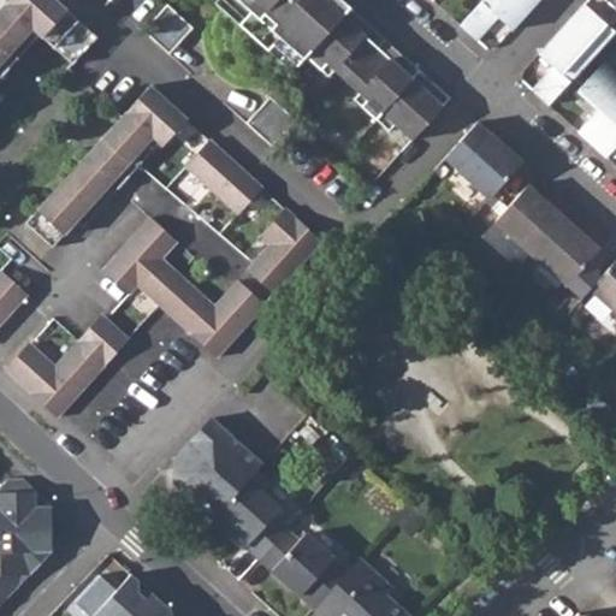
[(71,64),(95,37),(54,0),(5,0),(0,6),(0,75),(37,34),(71,64)]
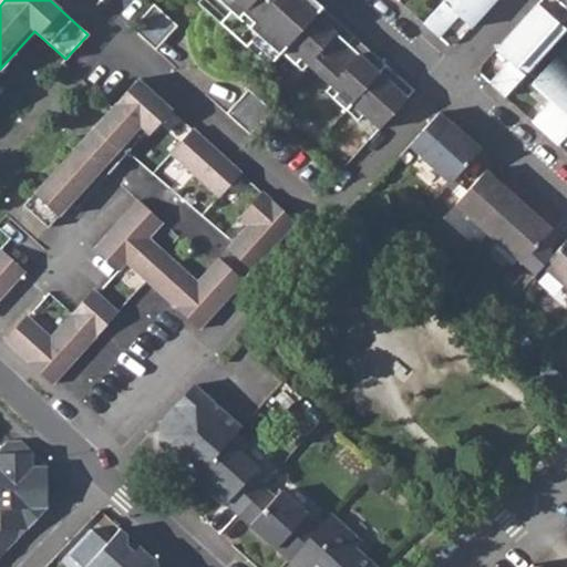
[(281,52),(322,7),(315,0),(199,0),(197,3),(268,66),(281,52)]
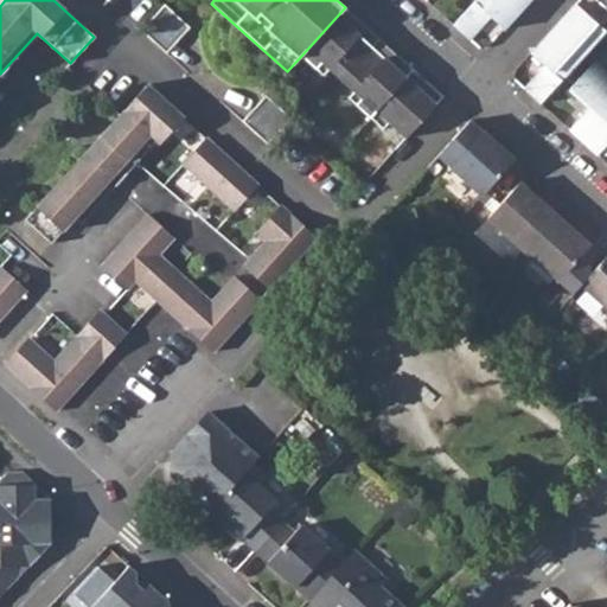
[(475,0),(454,25),(470,39),(491,17),(504,29),(530,0),(475,0)]
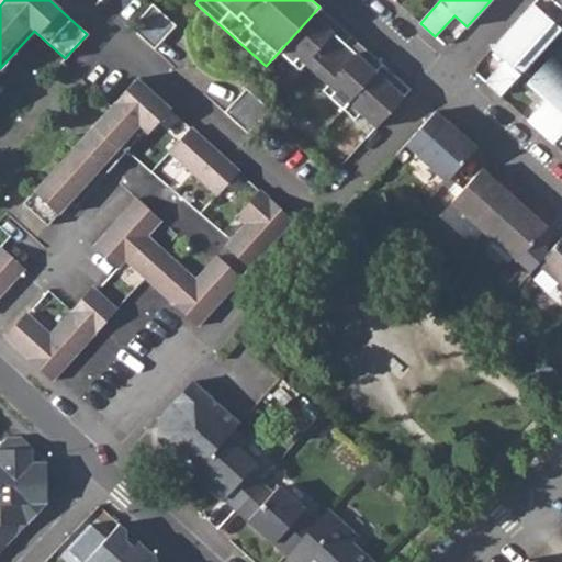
[(501,96),(561,26),(561,7),(553,0),(535,0),(491,48),(505,60),(485,82),(501,96)]
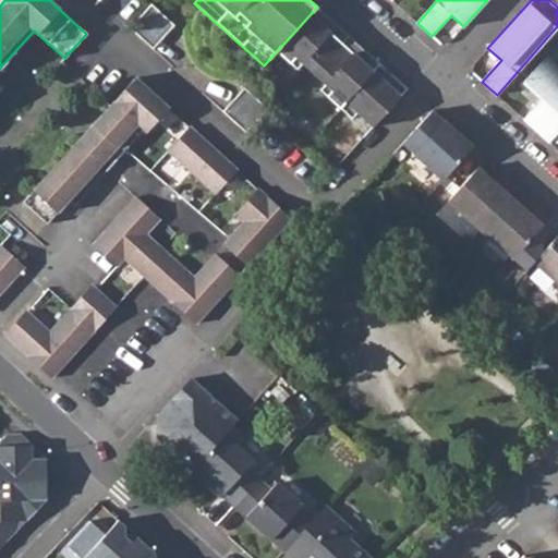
[(153,49),(174,24),(150,3),(129,27),(153,49)]
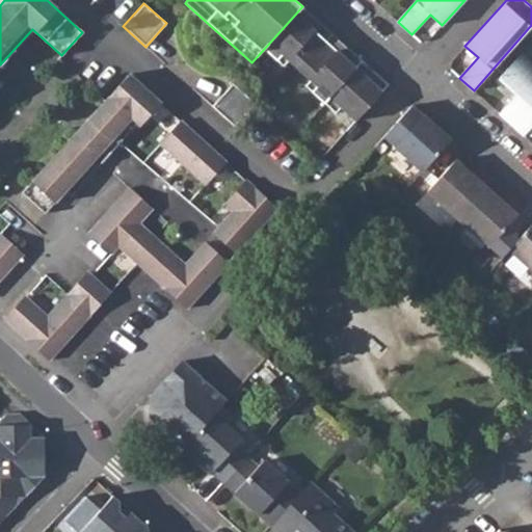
[(355,121),(389,84),(302,6),(264,49),(284,67),(289,61),(311,80),(306,85),(337,113),(342,108),(355,121)]
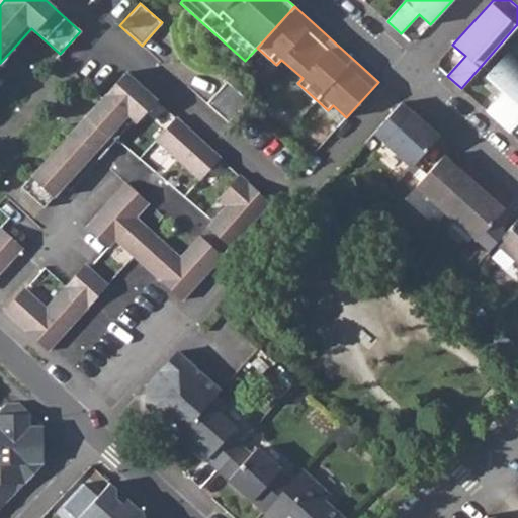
[(517,98),(517,60),(507,51),(487,75),(504,90),(486,110),(498,121),(517,98)]
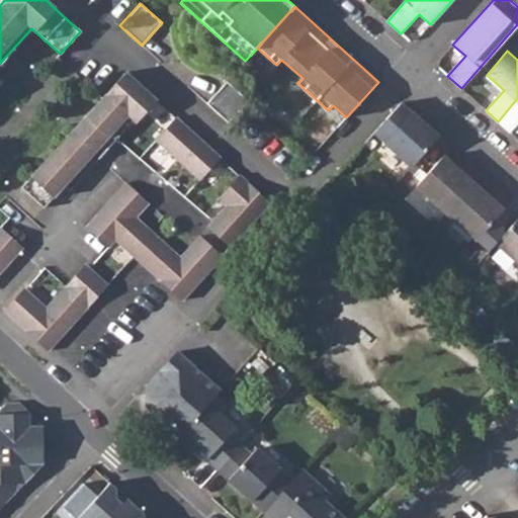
[(136,122),(157,99),(125,72),(85,116),(108,137),(127,114),(136,122)]
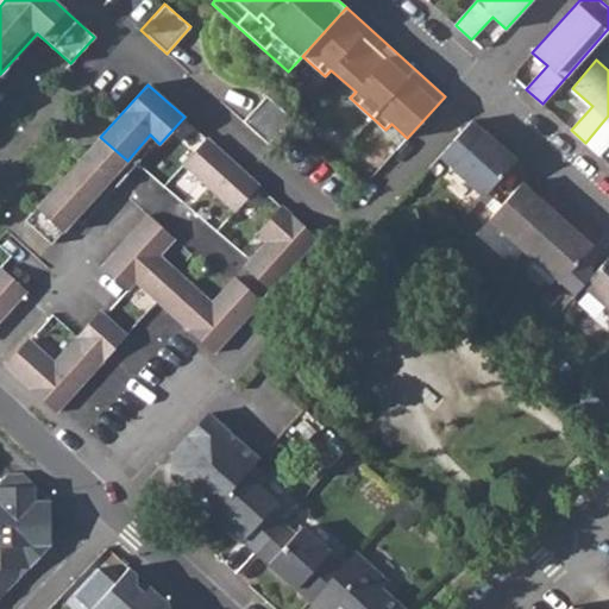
[(268,144),(292,118),(267,95),(243,121),(268,144)]
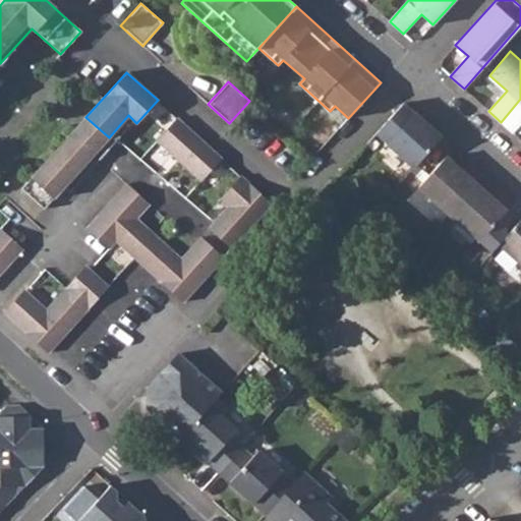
[(520,99),(501,122),(513,133),(520,123),(520,99)]
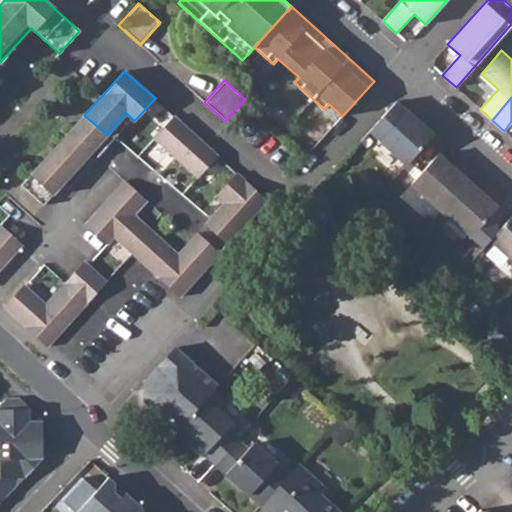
[(407,164),(434,134),(397,101),(370,131),(407,164)]
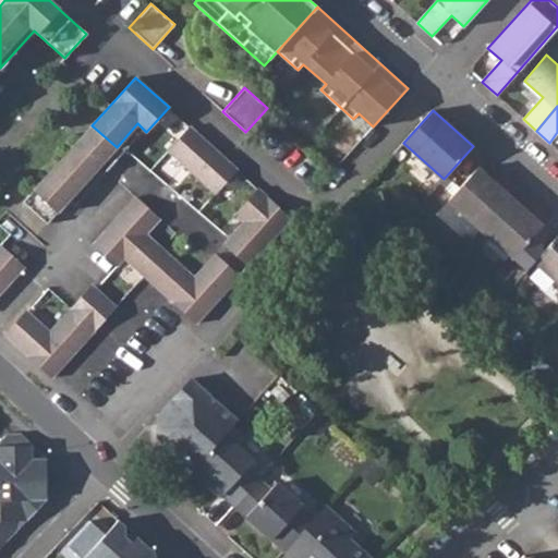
[(77,142),(101,164),(117,147),(92,125),(77,142)]
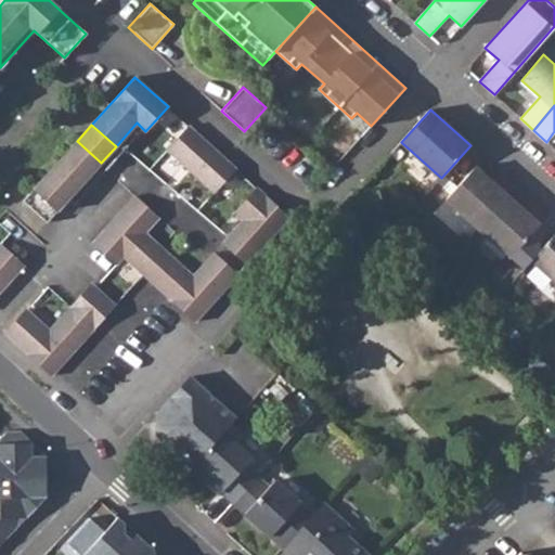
[(215,193),(236,168),(188,125),(166,150),(215,193)]
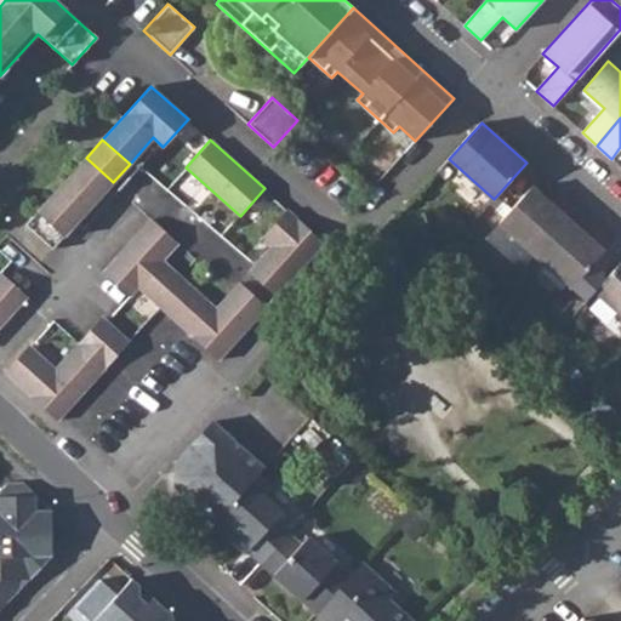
[(53,249),(113,182),(86,158),(27,224),(53,249)]
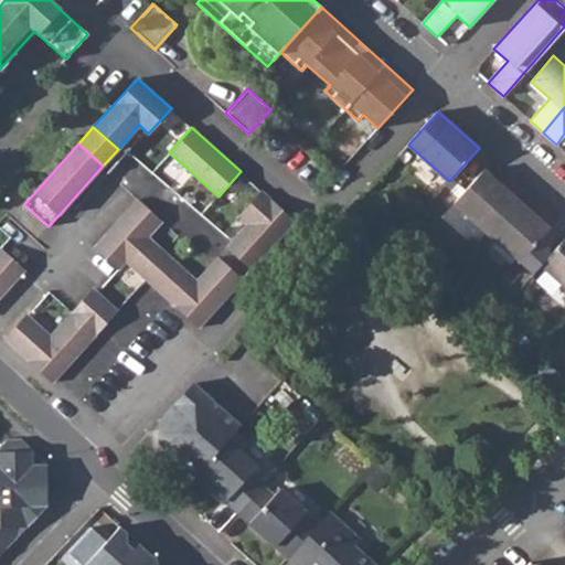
[(486,234),(525,190),(513,180),(505,188),(484,168),(452,204),(486,234)]
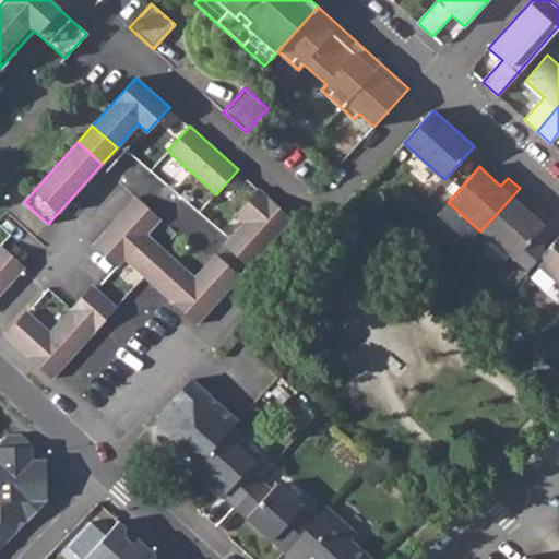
[(513,261),(544,225),(524,206),(531,199),(520,188),(480,232),(513,261)]
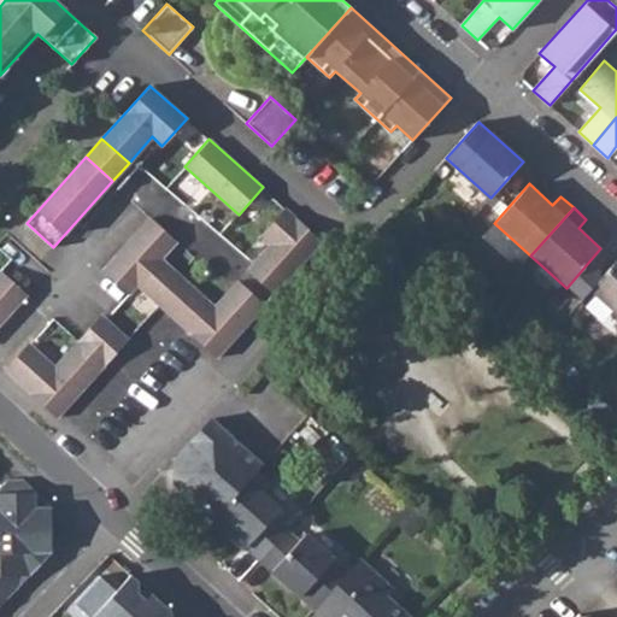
[(275,294),(323,241),(286,209),(262,235),(271,244),(248,270),(275,294)]
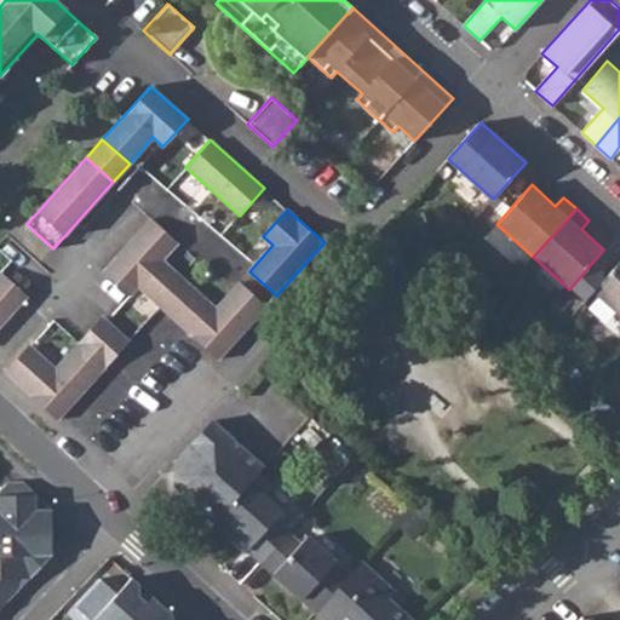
[(219,360),(267,306),(239,281),(216,308),(164,260),(179,242),(151,218),(103,271),(130,296),(138,287),(219,360)]
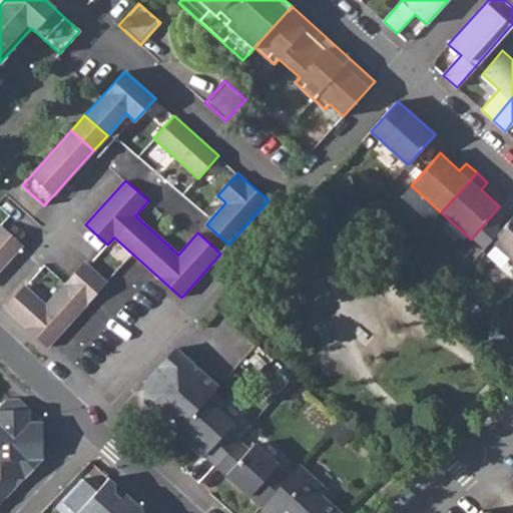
[(512,215),(491,241),(512,261),(512,268),(510,271),(512,273),(512,215)]
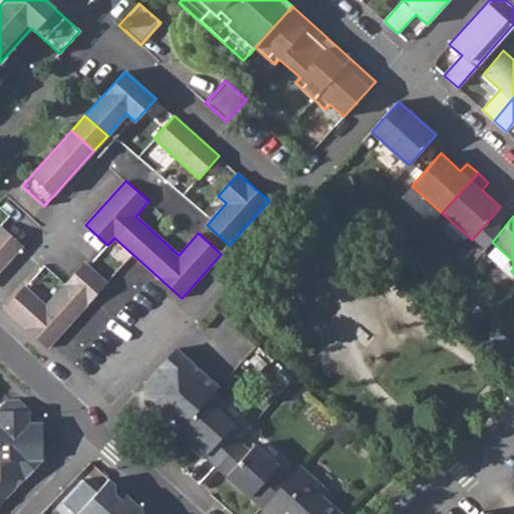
[(0,270),(23,246),(0,225),(0,270)]
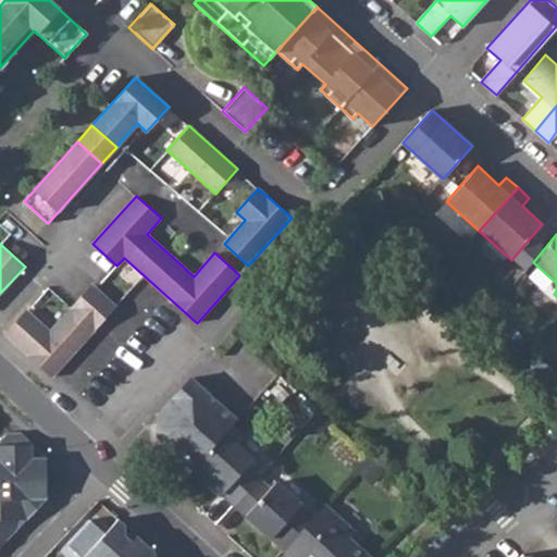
[(52,378),(116,307),(93,284),(50,331),(26,309),(5,334),(52,378)]
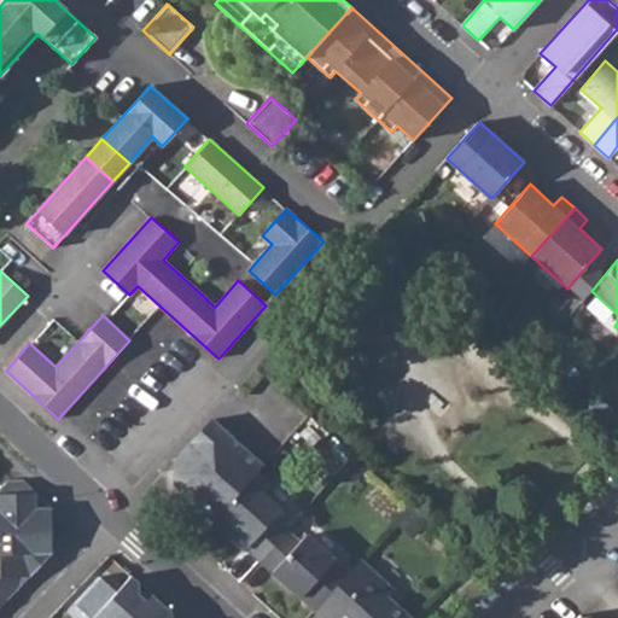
[(175,483),(215,519),(249,482),(263,465),(213,419),(174,461),(175,483)]
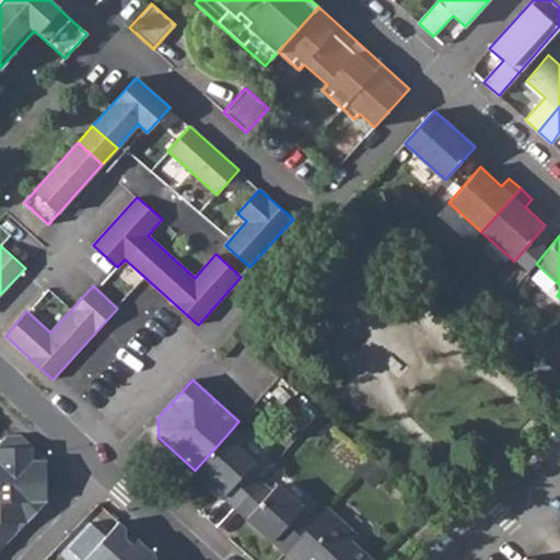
[(0,549),(59,489),(59,470),(22,435),(7,436),(0,442),(0,549)]
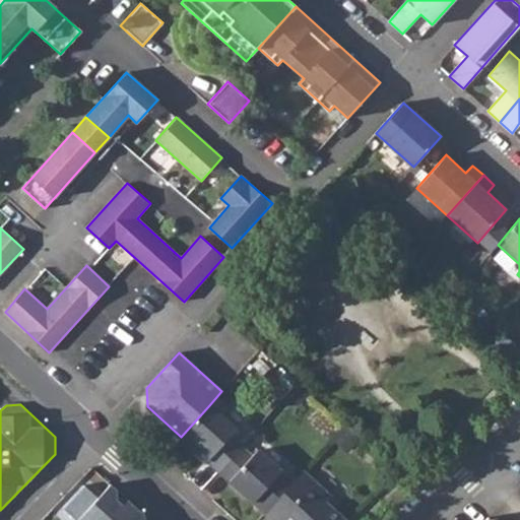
[(240,445),(246,438),(209,405),(181,437),(217,470),(240,445)]
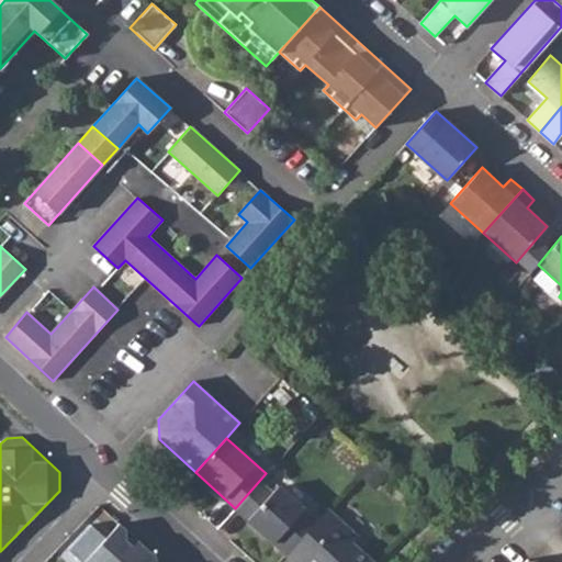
[(285,554),(317,520),(278,485),(272,492),(259,481),(235,508),(285,554)]
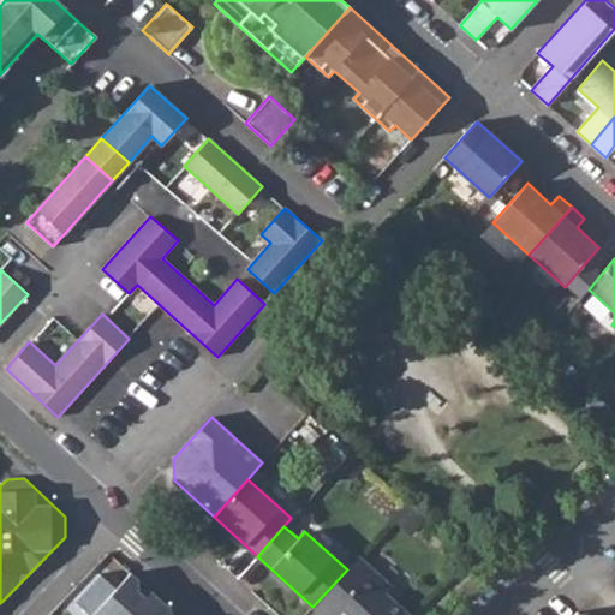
[(321,614),(406,614),(384,595),(392,587),(358,556),(347,569),(312,607),(321,614)]
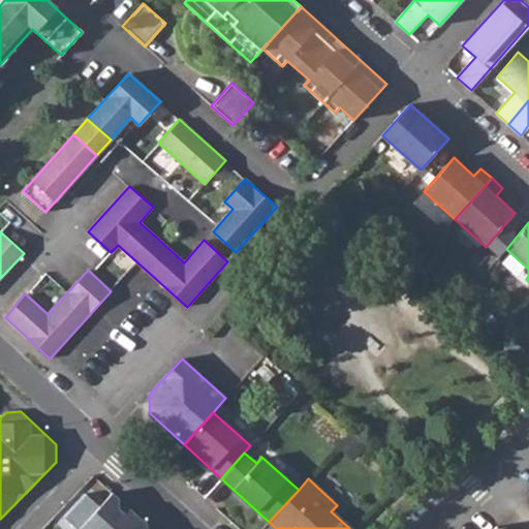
[(113,494),(79,528),(132,528),(142,520),(130,509),(113,494)]
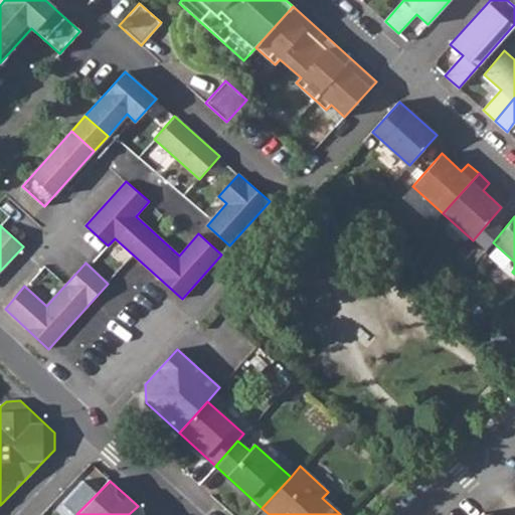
[(148,514),(138,506),(129,514),(148,514)]
